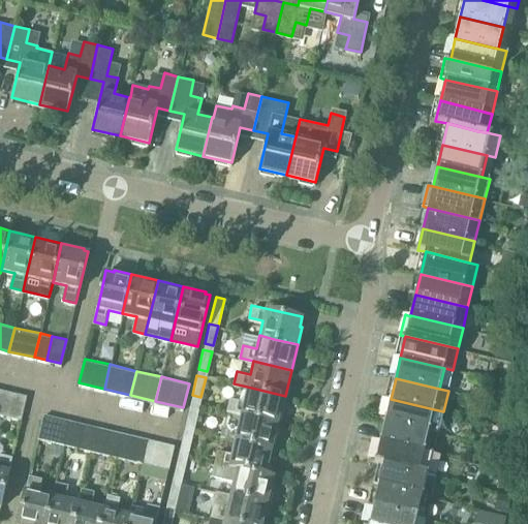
[(241,412),(279,422),(285,396),(247,387),(244,399),(230,396),(227,409),(241,412)]
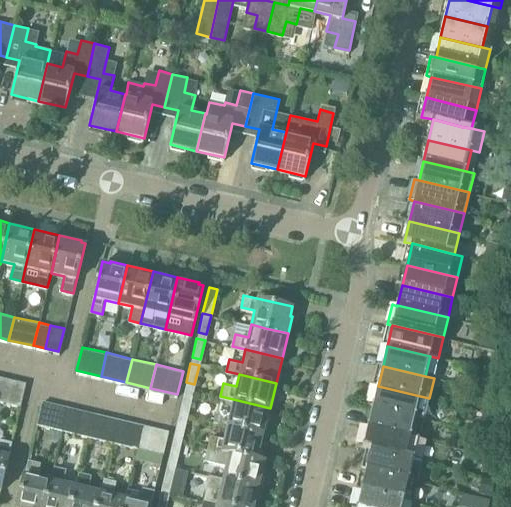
[(0,399),(19,404),(25,382),(0,375),(0,399)]
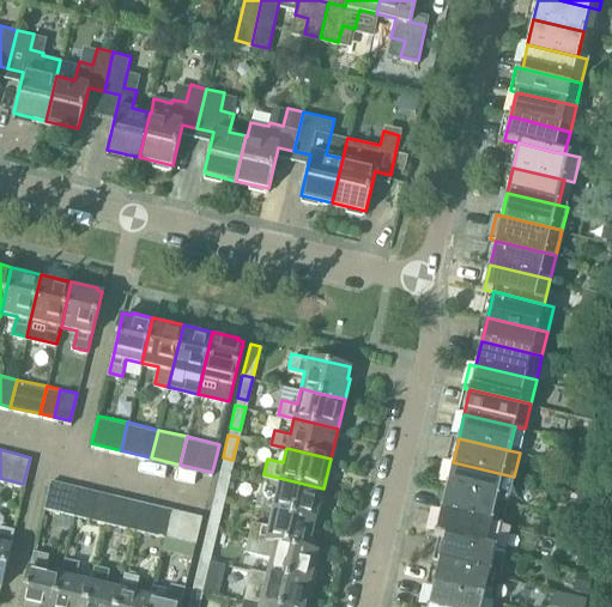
[(447,461),(441,485),(447,486),(497,499),(508,502),(514,477),(503,474),(453,462),(447,461)]
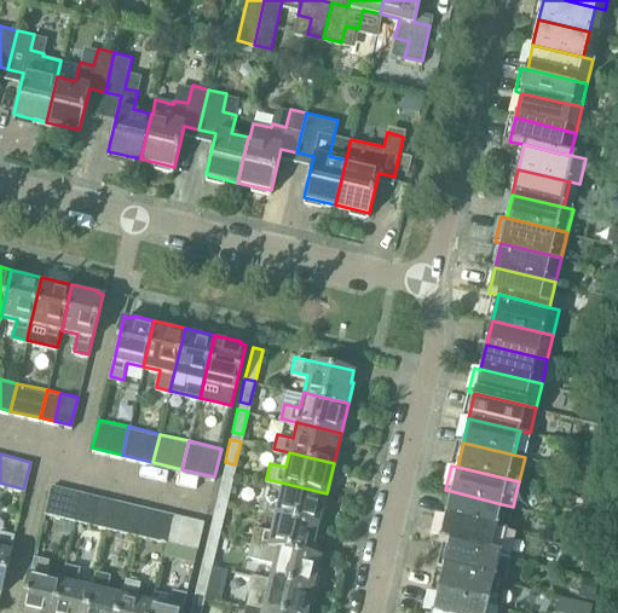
[(218,492),(227,495),(234,472),(224,469),(218,492)]
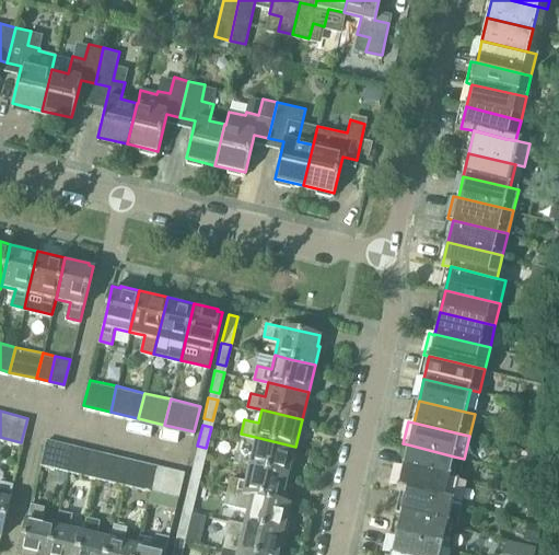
[(234,461),(248,464),(289,474),(295,447),(255,437),(252,451),(237,448),(234,461)]
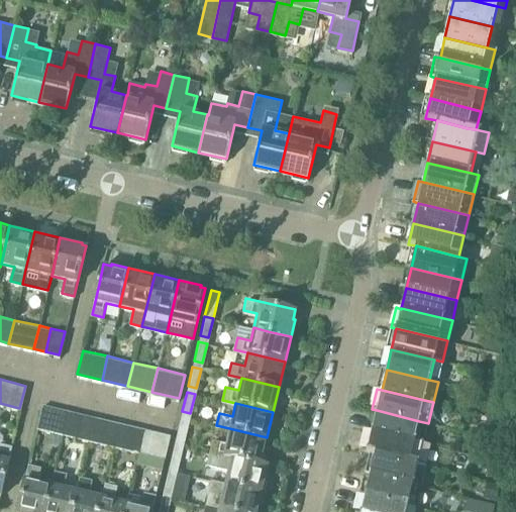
[(43,404),(38,427),(63,433),(68,409),(43,404)]
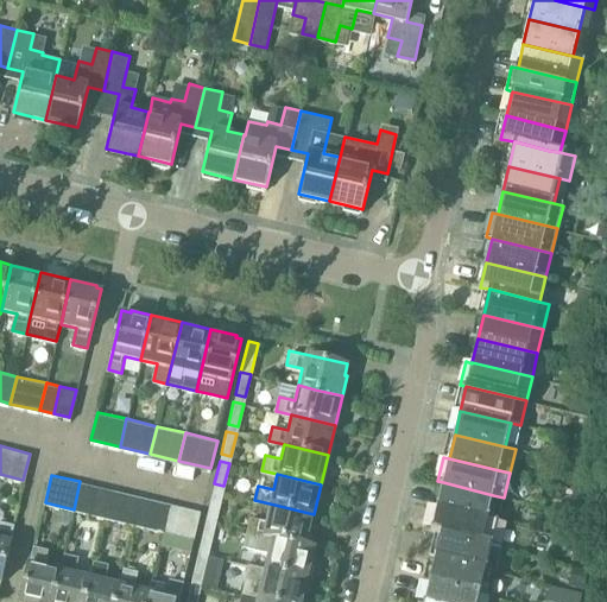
[(80,481),(74,509),(103,515),(109,488),(80,481)]
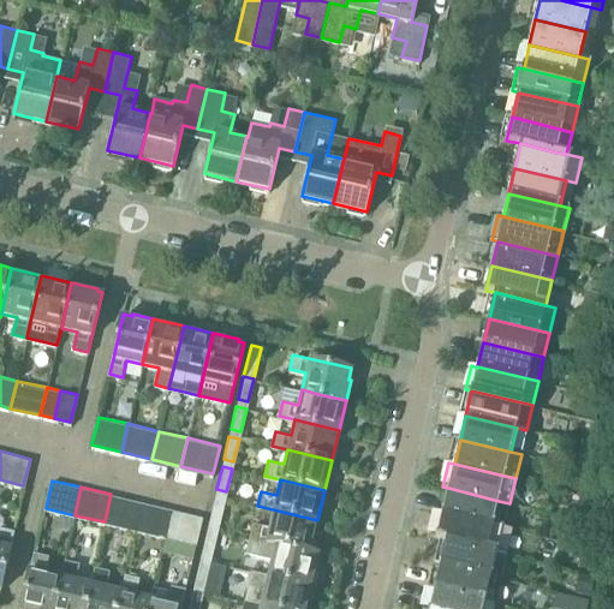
[(441,494),(436,512),(442,513),(493,525),(499,501),(448,488),(447,495),(441,494)]
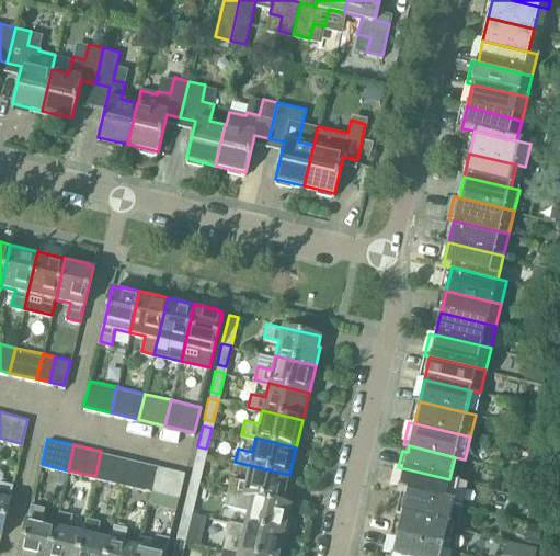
[(123,483),(128,457),(101,451),(95,476),(123,483)]
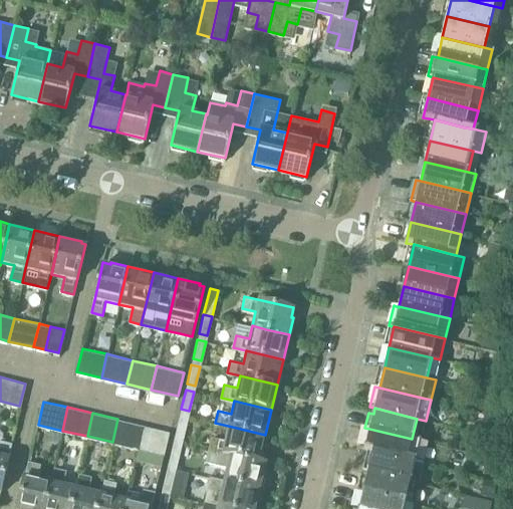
[(175,434),(183,436),(188,417),(179,415),(175,434)]
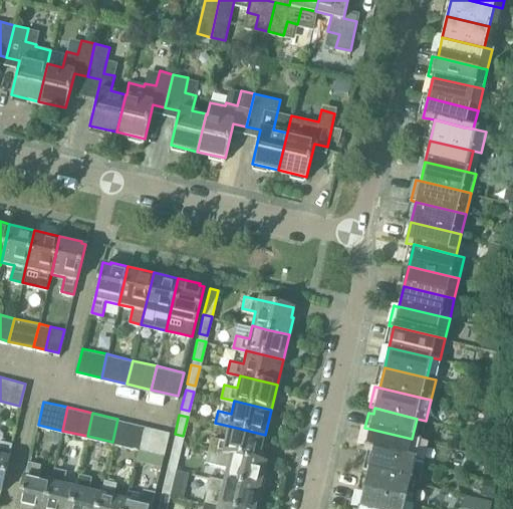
[(117,419),(112,442),(138,448),(143,425),(117,419)]
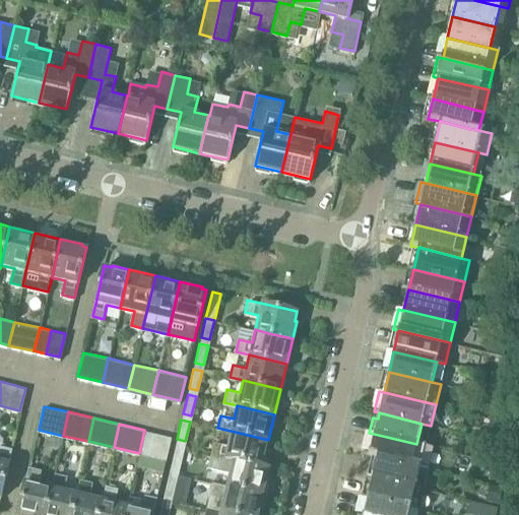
[(144,430),(139,453),(166,460),(172,437),(144,430)]
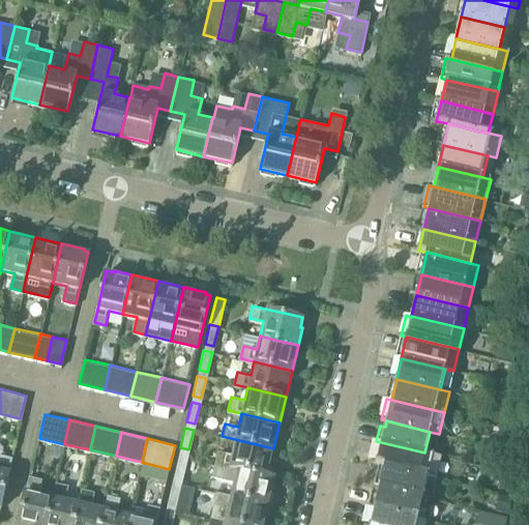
[(215,463),(266,475),(267,470),(268,470),(273,448),(235,439),(232,454),(218,449),(215,463)]
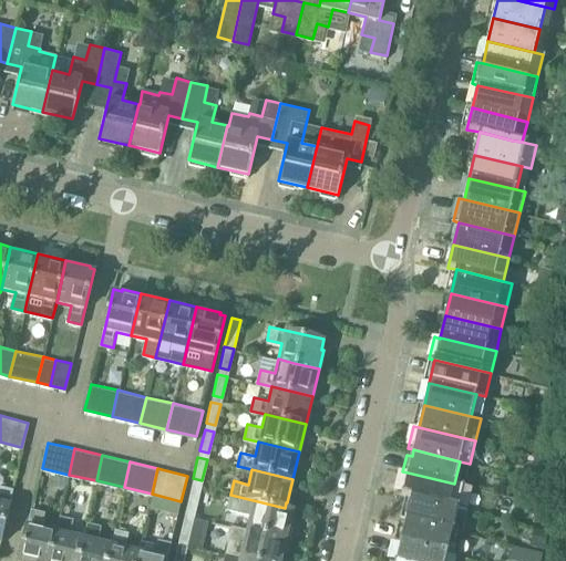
[(408,473),(402,495),(412,497),(458,507),(462,486),(454,484),(408,473)]
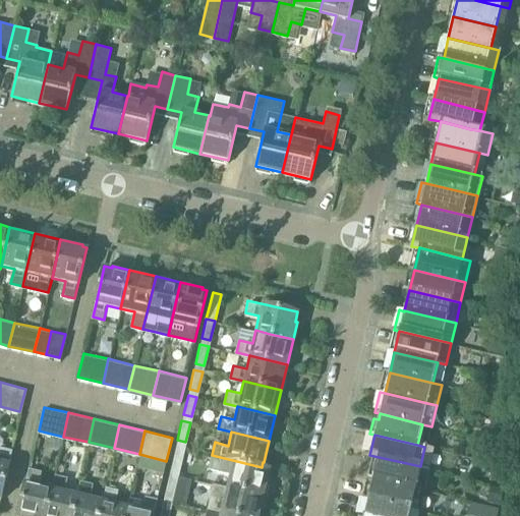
[(0,496),(11,449),(0,446),(0,496)]
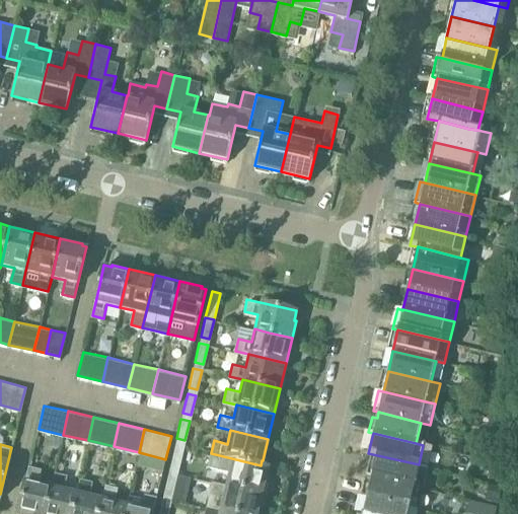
[(170,464),(178,466),(182,447),(174,445),(170,464)]
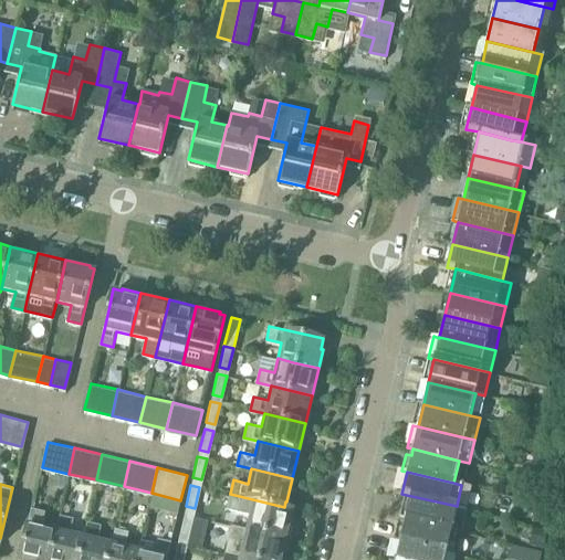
[(284,507),(230,494),(227,507),(250,513),(246,528),(288,538),(292,518),(290,517),(292,508),(284,507)]
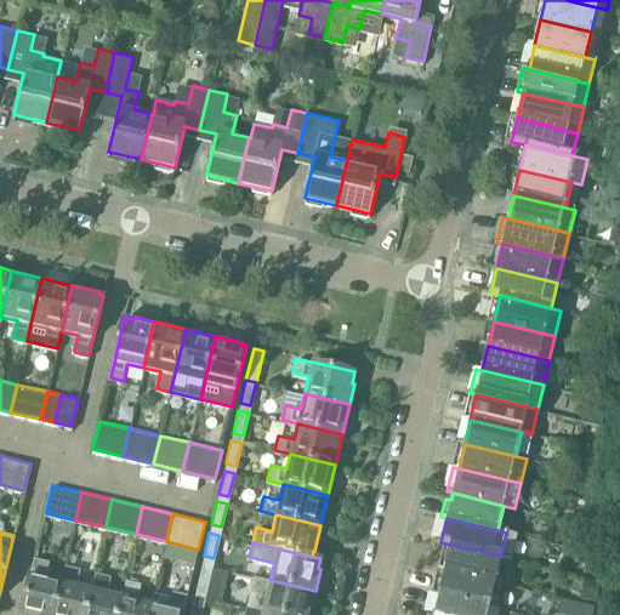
[(451,545),(445,569),(498,581),(506,584),(511,558),(501,556),(451,545)]
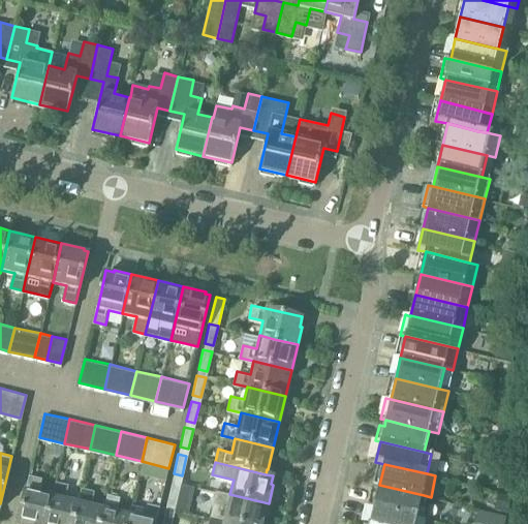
[(30,475),(18,523),(44,523),(52,496),(38,493),(41,478),(30,475)]
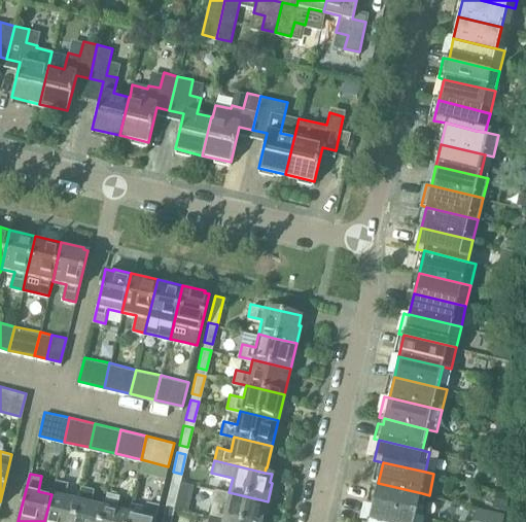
[(51,494),(44,521),(72,521),(77,500),(64,497),(68,482),(56,479),(51,494)]
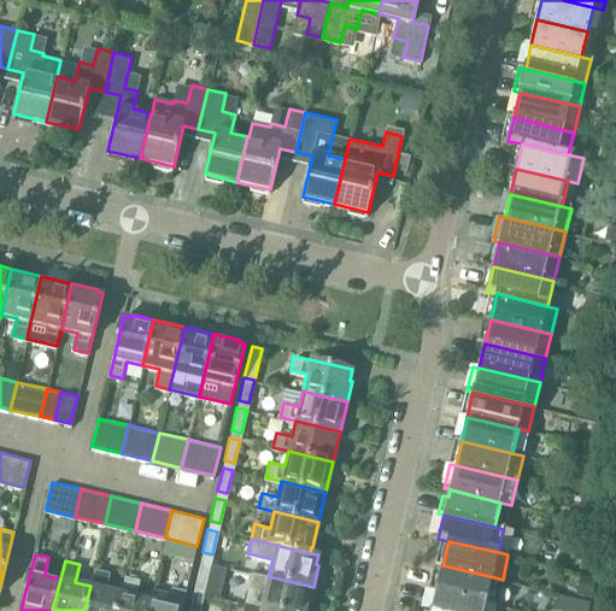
[(195,583),(205,586),(210,563),(200,560),(195,583)]
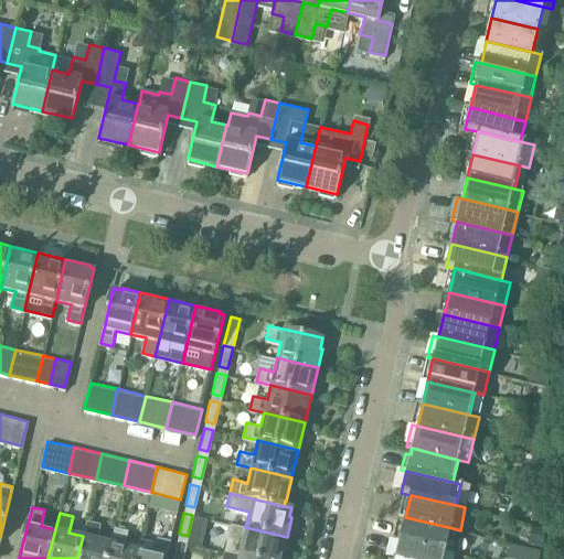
[(400,516),(394,537),(400,539),(447,550),(453,528),(405,517),(400,516)]
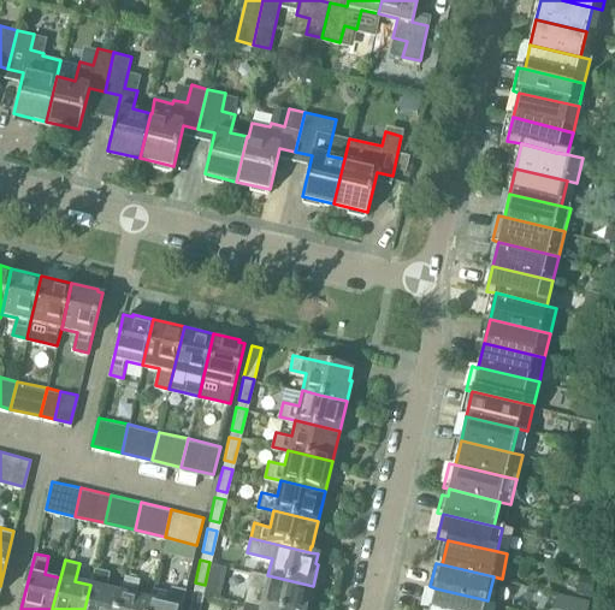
[(116,609),(120,592),(106,588),(110,570),(95,567),(90,585),(84,609),(116,609)]
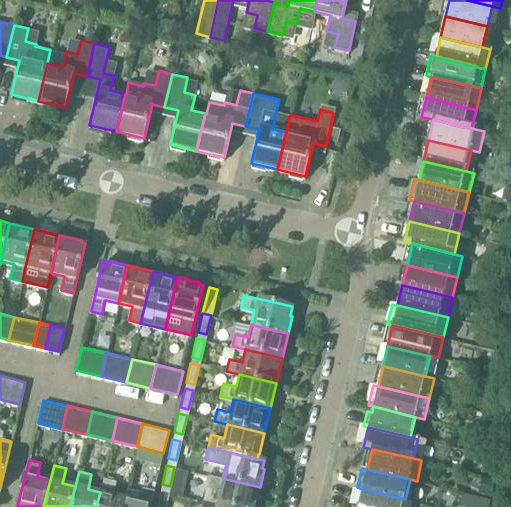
[(209,475),(206,487),(203,500),(234,506),(255,506),(260,487),(222,478),(209,475)]
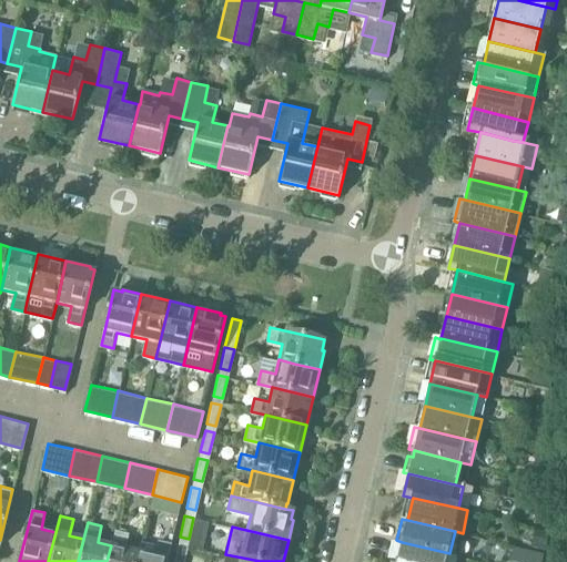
[(111,545),(107,561),(135,561),(139,551),(125,549),(130,533),(114,529),(111,545)]
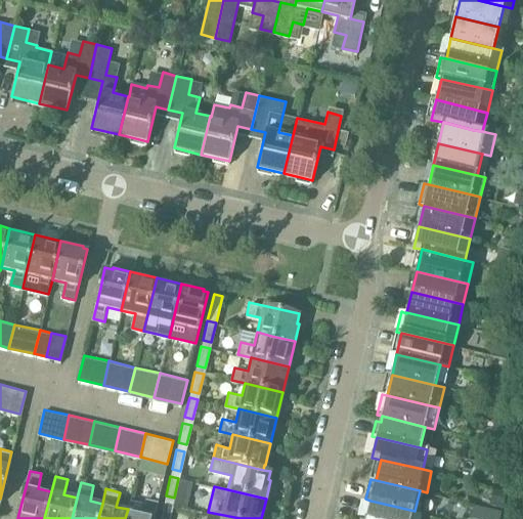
[(132,500),(129,510),(128,509),(125,518),(153,518),(158,502),(145,499),(144,503),(132,500)]
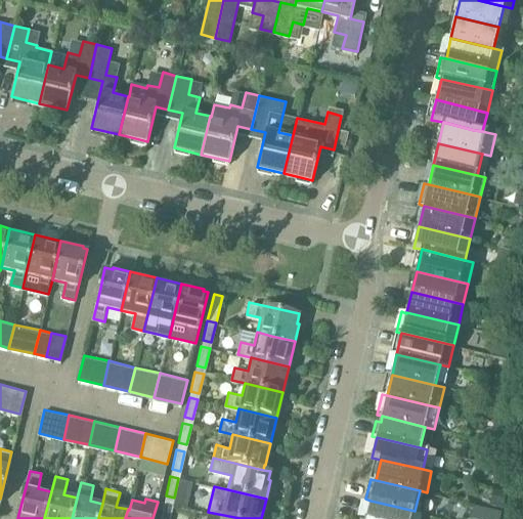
[(371,501),(365,518),(420,518),(422,512),(415,511),(371,501)]
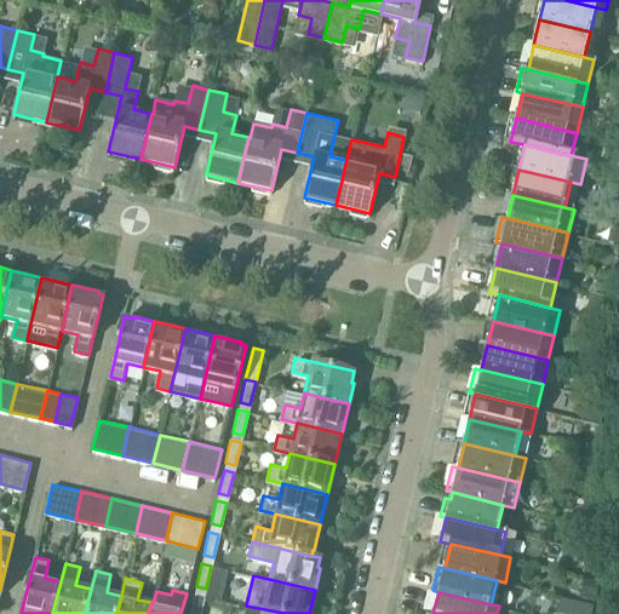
[(189,613),(199,613),(204,596),(194,594),(189,613)]
